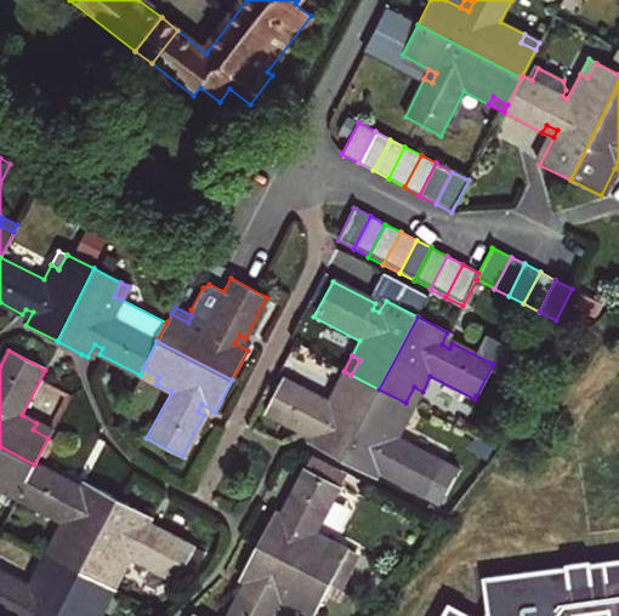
[(140,375),(155,385),(159,377),(143,368),(140,375)]
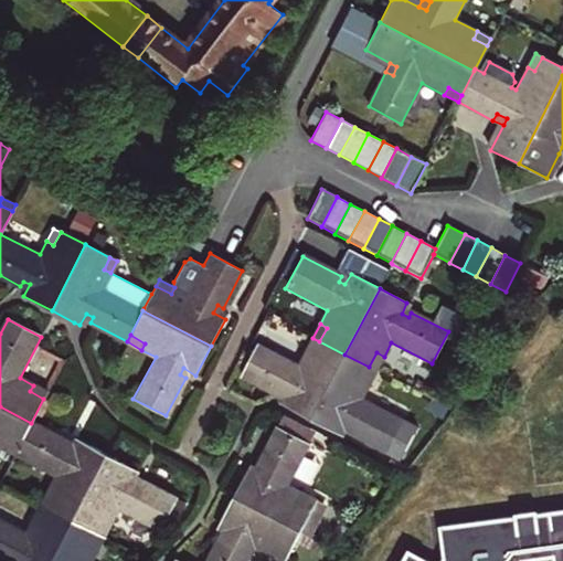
[(311,356),(319,341),(312,338),(305,352),(311,356)]
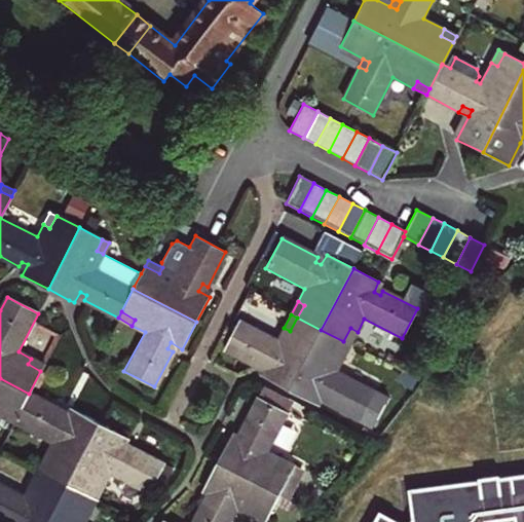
[(290,390),(321,330),(297,318),(290,331),(284,328),(278,338),(240,320),(224,350),(259,368),(261,363),(267,367),(262,377),(290,390)]
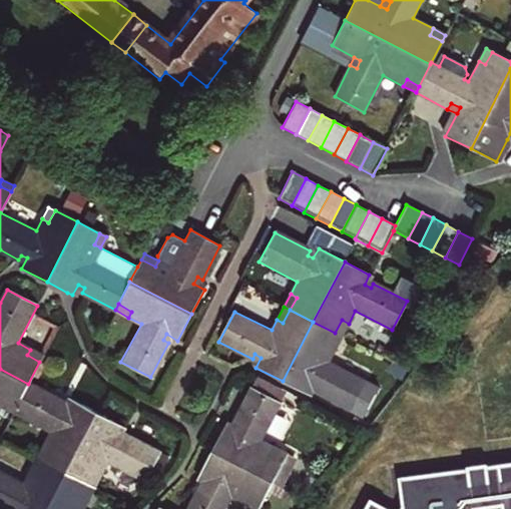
[(342,337),(349,324),(342,320),(335,333),(342,337)]
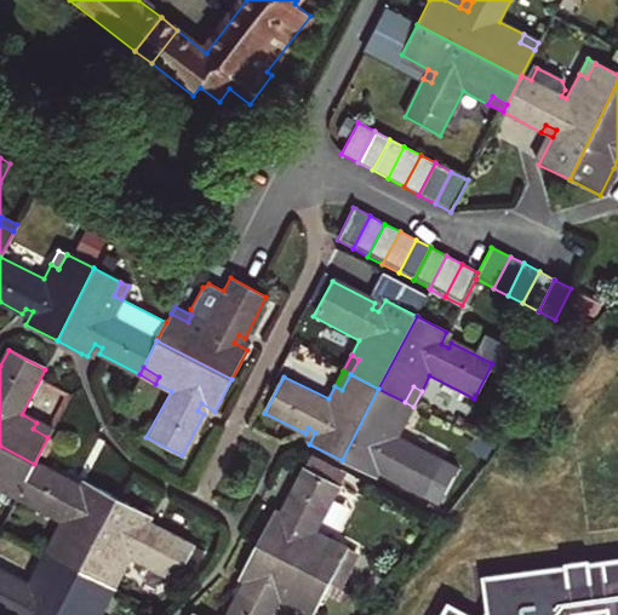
[(398,436),(405,423),(396,419),(405,402),(378,389),(342,460),(371,476),(377,464),(384,467),(382,473),(423,495),(442,459),(398,436)]
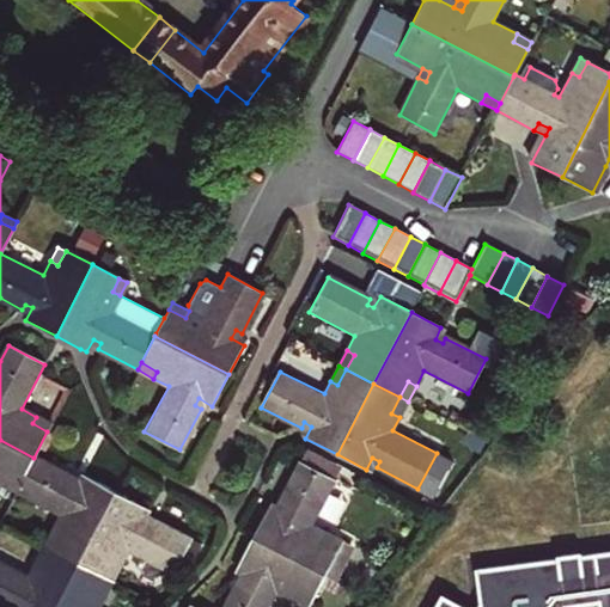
[(408,402),(400,397),(391,414),(400,417),(408,402)]
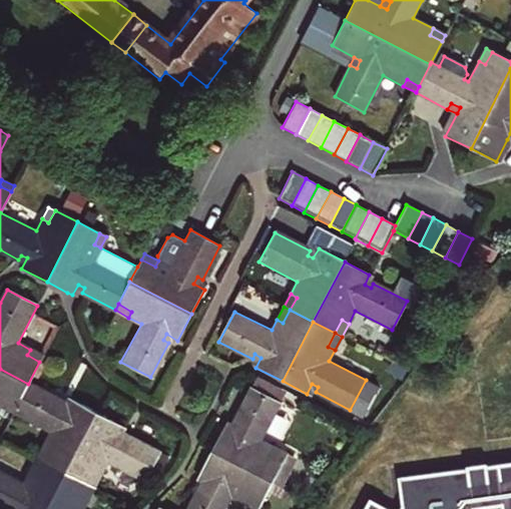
[(43,356),(30,350),(27,355),(39,362),(43,356)]
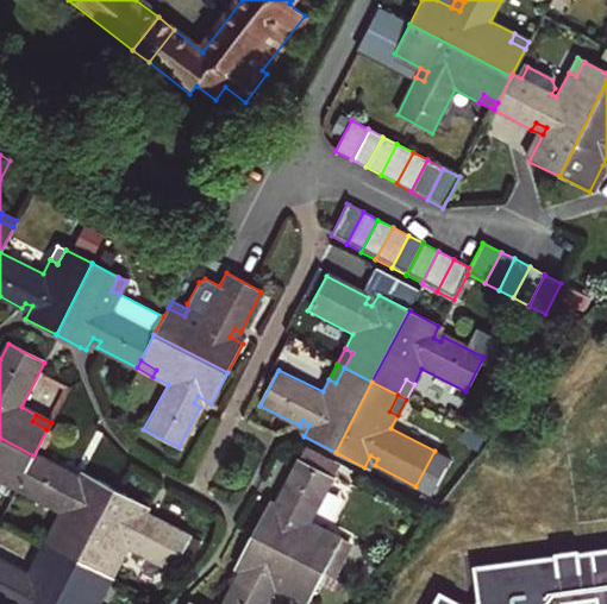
[(33,455),(0,438),(0,482),(4,474),(19,483),(33,455)]
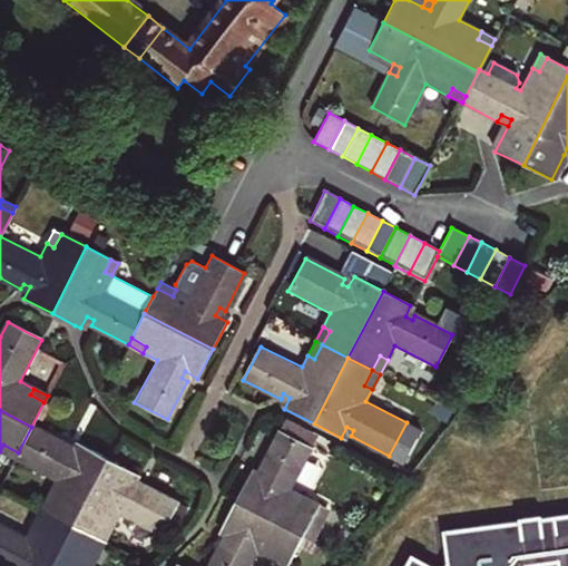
[(287,418),(281,431),(313,448),(320,435),(287,418)]
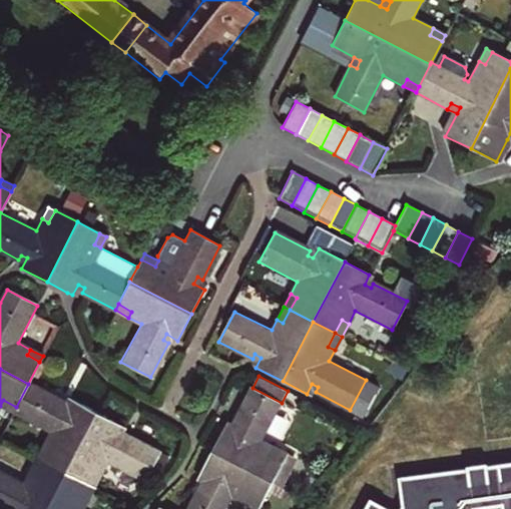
[(50,434),(43,447),(49,450),(43,464),(64,475),(96,413),(71,400),(65,411),(59,408),(62,402),(28,384),(16,407),(12,414),(50,434)]
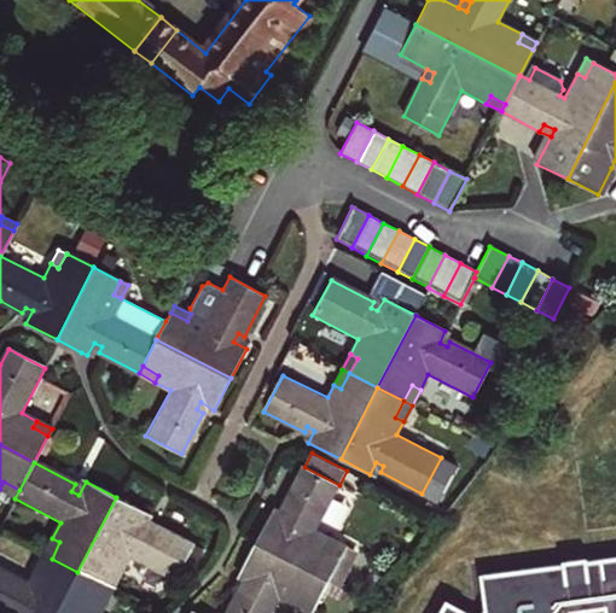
[(272,512),(255,542),(329,581),(343,553),(327,544),(331,538),(315,530),(340,485),(304,467),(283,508),(288,513),(285,518),(272,512)]
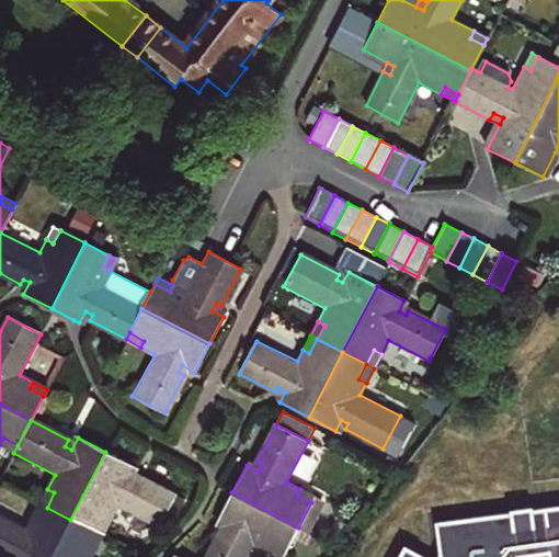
[(3,438),(0,444),(13,453),(18,445),(3,438)]
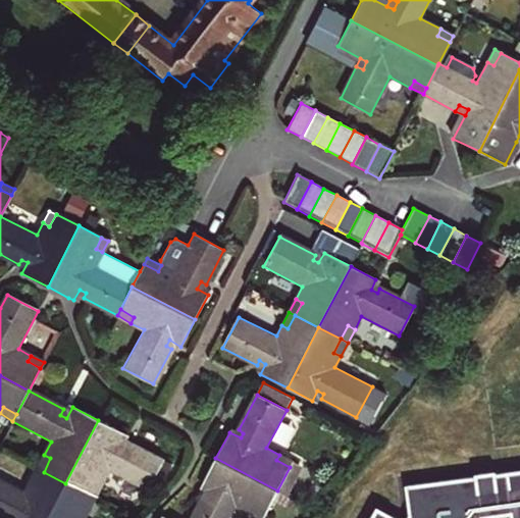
[(123,434),(98,420),(65,483),(89,495),(95,481),(102,485),(109,471),(147,490),(162,461),(126,443),(123,448),(118,445),(123,434)]
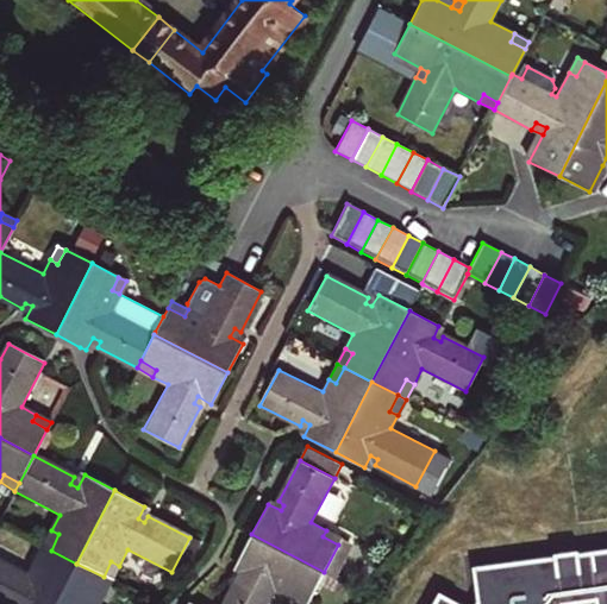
[(58,534),(51,530),(43,546),(51,551),(58,534)]
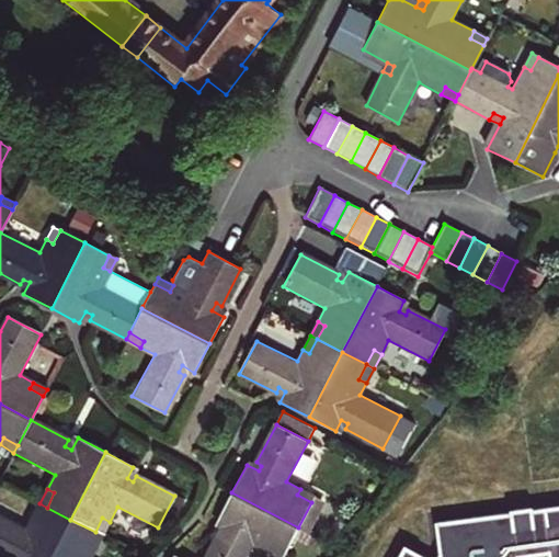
[(315,497),(300,489),(297,495),(311,502),(315,497)]
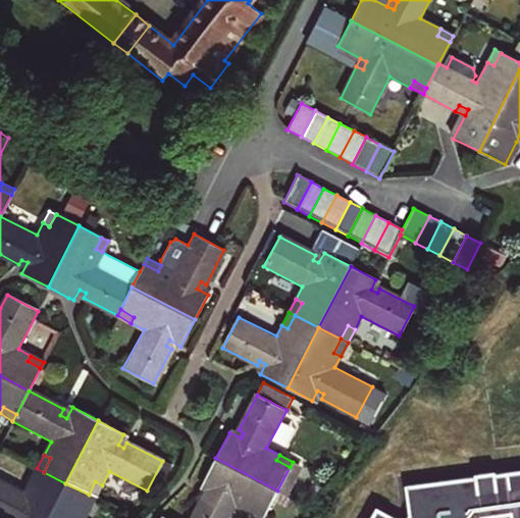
[(230,517),(238,506),(249,513),(252,506),(266,514),(277,490),(215,458),(202,484),(213,489),(211,496),(206,494),(192,517),(230,517)]
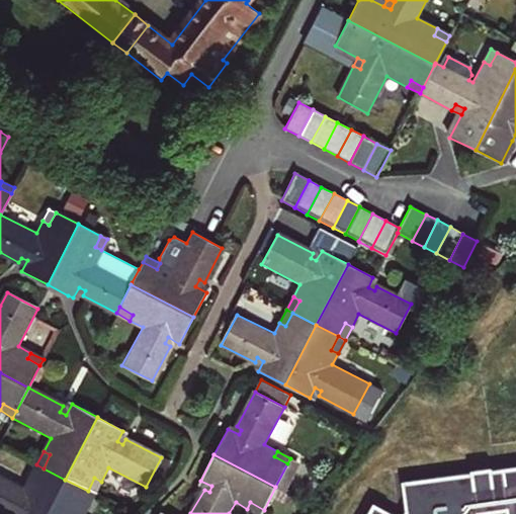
[(44,468),(36,464),(30,478),(36,481),(44,468)]
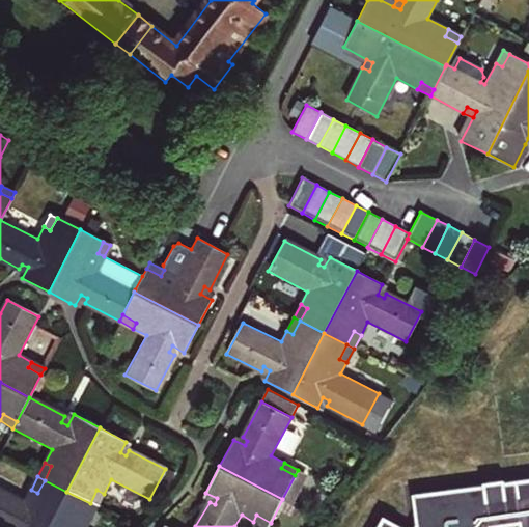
[(37,493),(31,490),(25,500),(0,487),(0,525),(2,526),(6,526),(8,524),(14,526),(47,526),(66,492),(45,480),(37,493)]
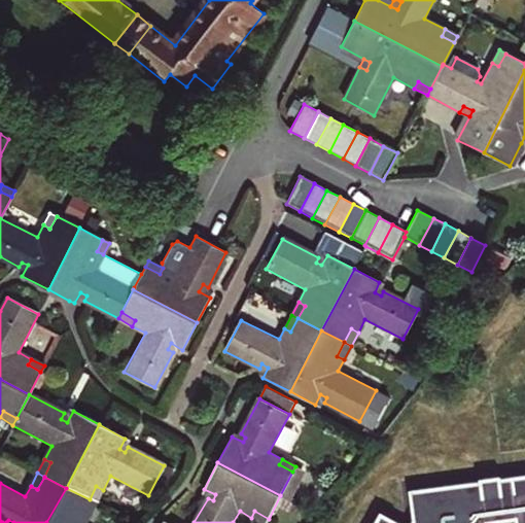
[(524,522),(524,478),(410,495),(414,522),(392,522),(380,516),(376,522),(524,522)]
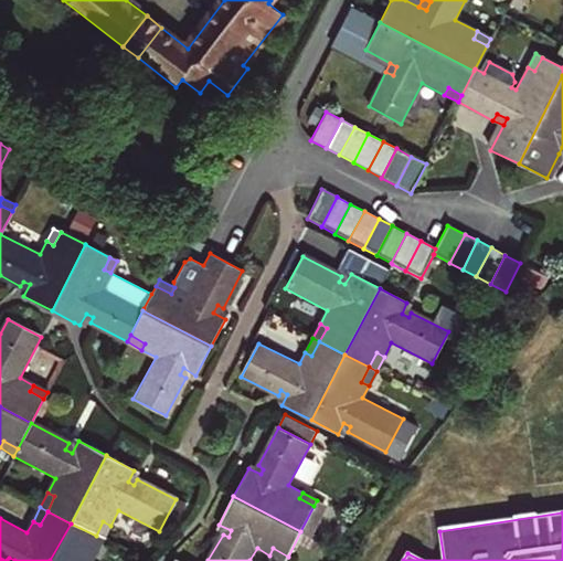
[(96,536),(103,540),(110,526),(103,521),(96,536)]
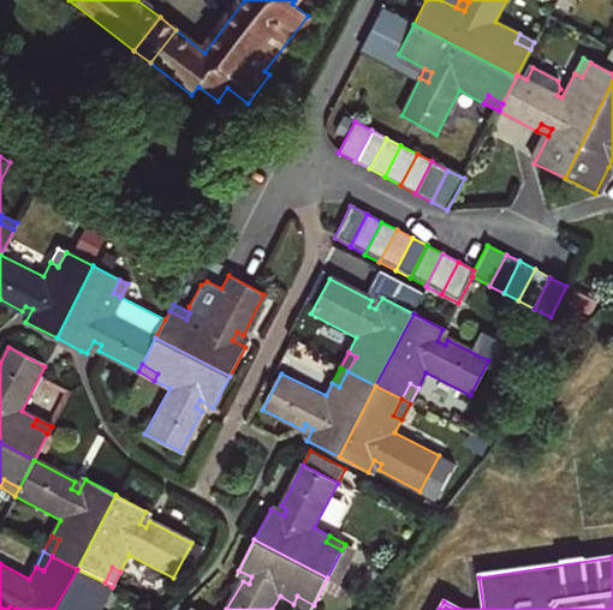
[(101,609),(105,603),(96,598),(105,582),(77,569),(54,609),(101,609)]
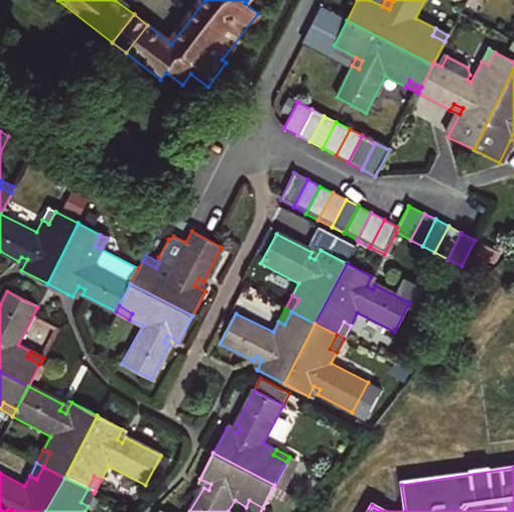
[(81,502),(88,506),(94,493),(88,489),(81,502)]
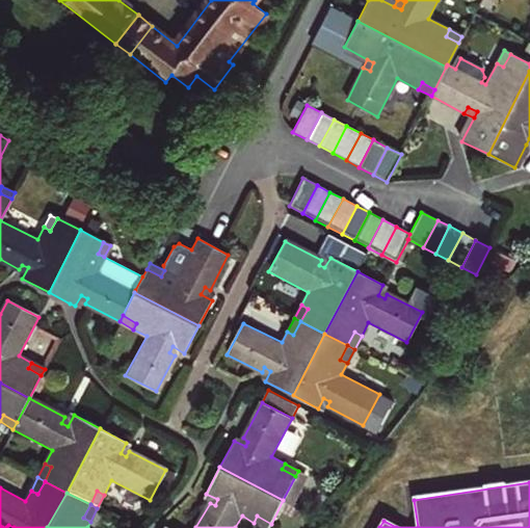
[(269,527),(271,524),(257,516),(254,523),(263,527),(269,527)]
